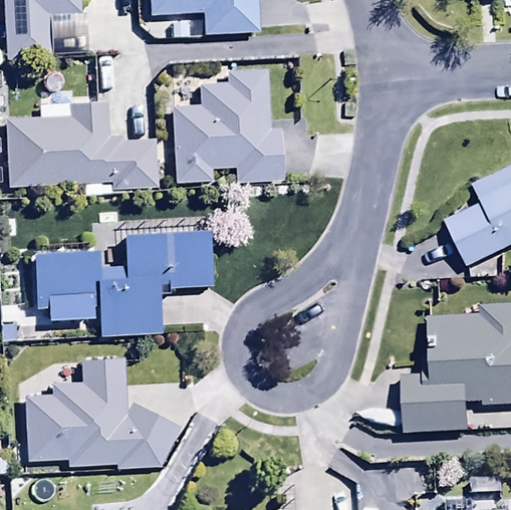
[(3,0),(7,58),(50,55),(48,14),(83,12),(82,0),(3,0)]
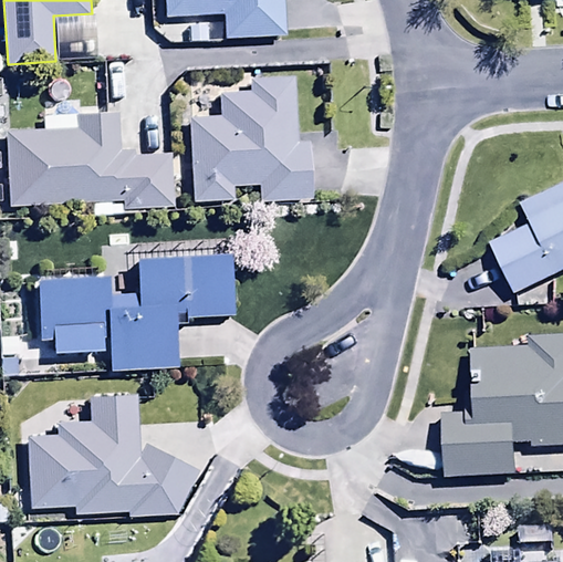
[(164,0),(165,16),(222,14),(223,38),(285,35),(284,0),(164,0)]
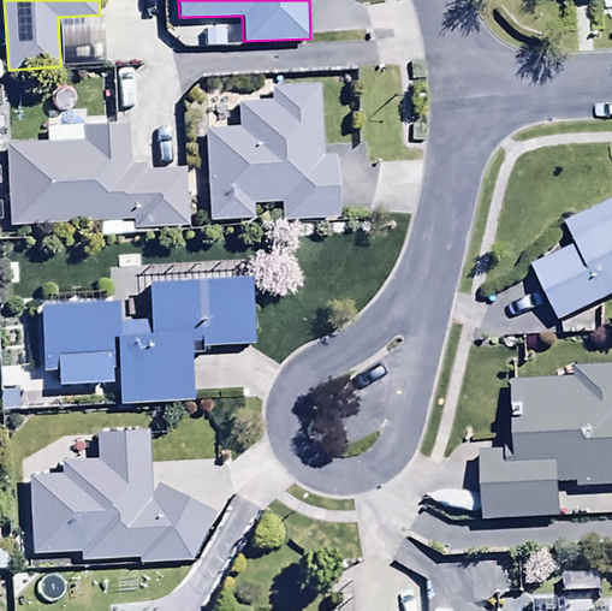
[(242,124),(206,126),(212,219),(256,215),(255,203),(281,201),(283,219),(339,215),(336,153),(325,154),(321,83),(273,87),(274,98),(241,100),(242,124)]
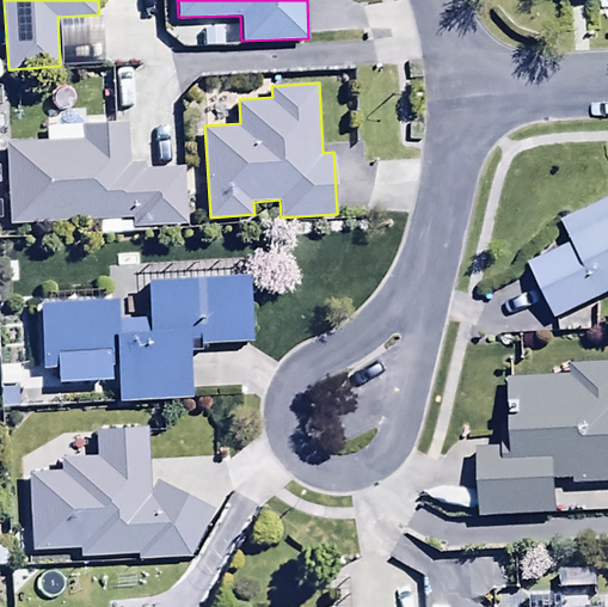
[(49,141),(10,142),(11,221),(112,220),(112,230),(127,230),(127,218),(133,218),(134,225),(189,225),(188,166),(147,167),(147,160),(131,160),(130,122),(88,122),(88,106),(49,108),(49,141)]
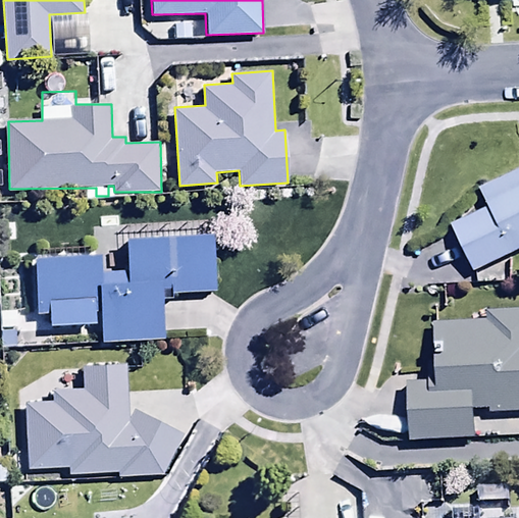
[(452,223),(476,272),(518,250),(518,167),(480,187),(489,205),(452,223)]
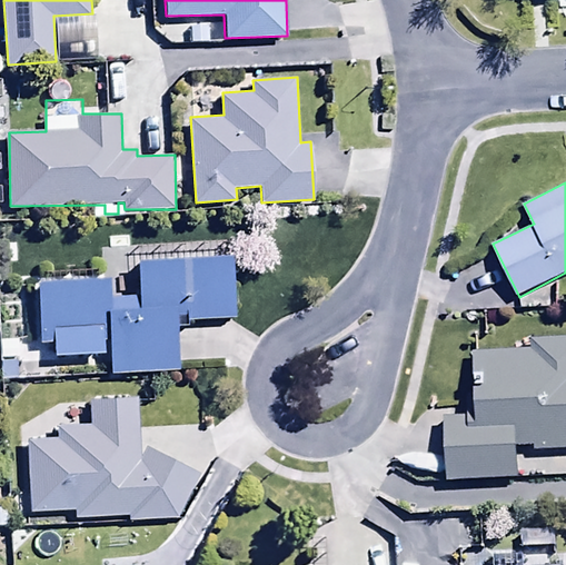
[(110,338),(111,373),(178,370),(176,320),(235,317),(232,254),(138,258),(139,295),(110,296),(109,271),(38,275),(41,343),(52,343),(53,354),(105,352),(103,338),(110,338)]
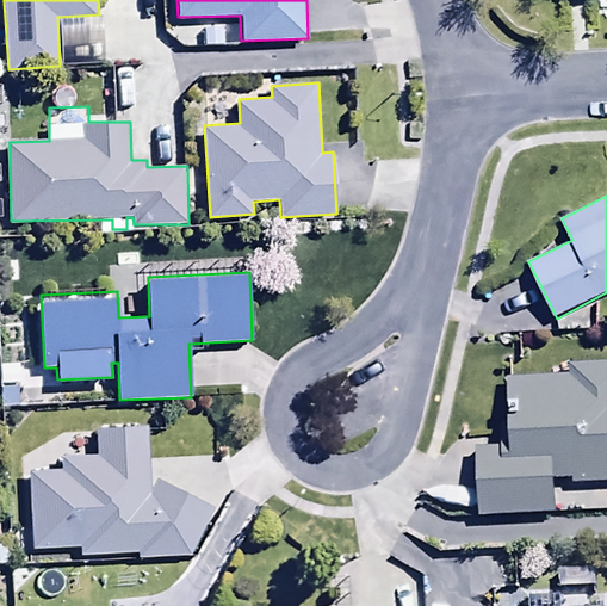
[(576,476),(576,481),(606,480),(606,358),(571,360),(571,372),(509,375),(511,419),(501,420),(502,443),(479,443),(482,514),(559,512),(558,476),(576,476)]
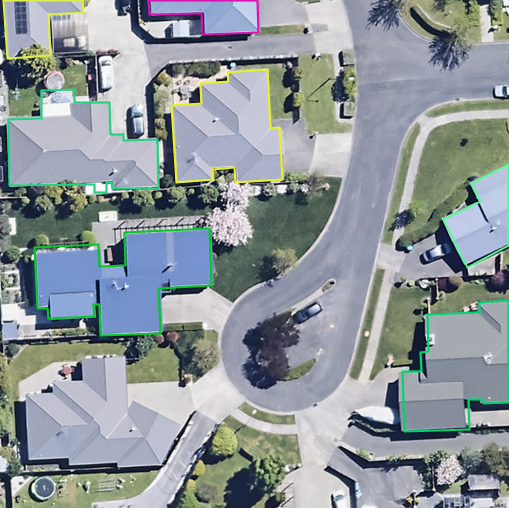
[(132,400),(127,409),(125,356),(81,357),(81,380),(52,380),(52,392),(25,392),(26,460),(68,459),(68,464),(115,463),(115,468),(160,467),(181,424),(132,400)]
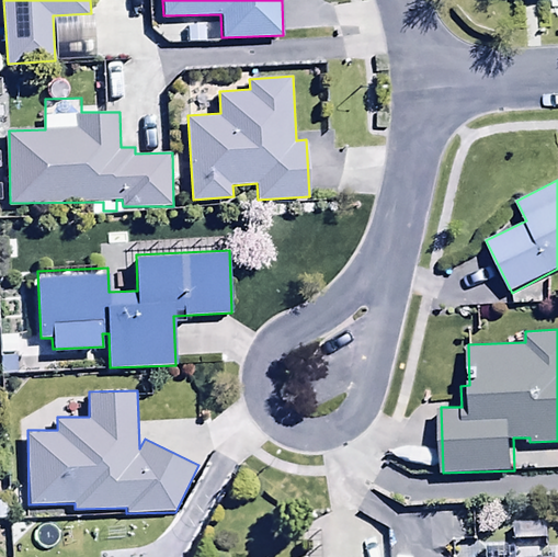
[(11,492),(0,492),(0,522),(12,522),(11,492)]
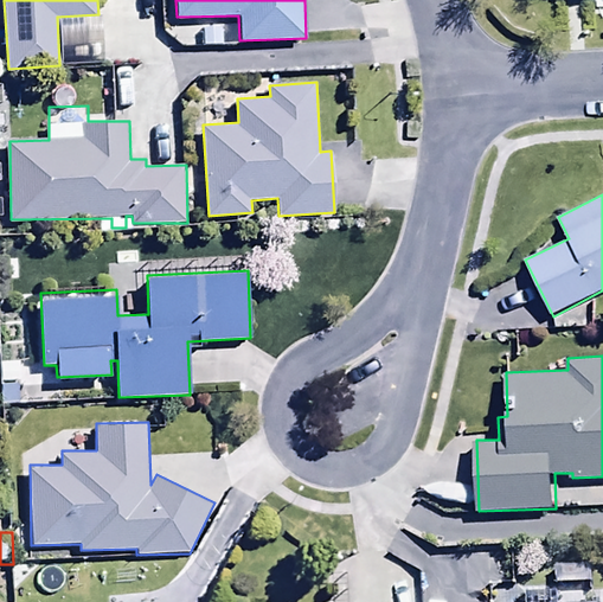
[(594,565),(557,565),(557,583),(594,582),(594,565)]
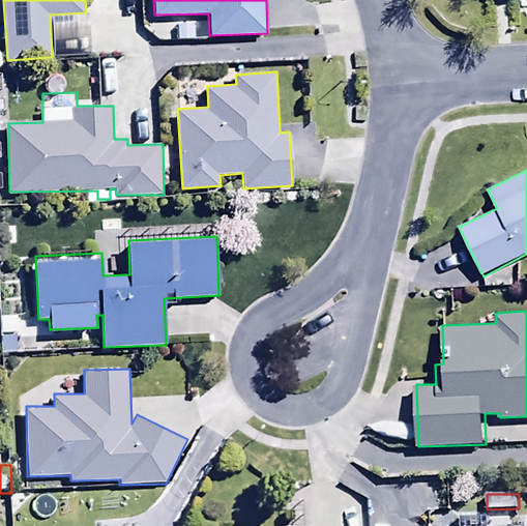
[(513,525),(513,513),(488,514),(488,525),(513,525)]
